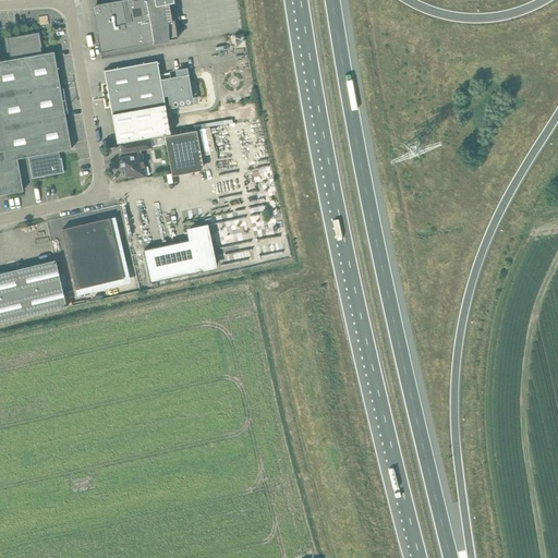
[(99,27),(97,28),(100,52),(178,38),(172,10),(170,11),(169,3),(174,2),(173,0),(121,0),(95,4),(99,27)]
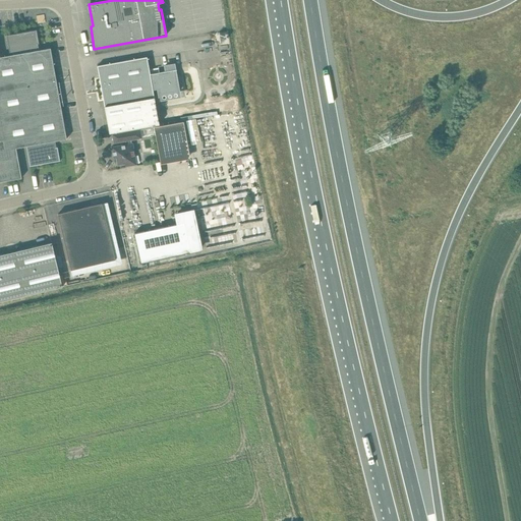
[(71,138),(55,48),(51,49),(39,51),(38,44),(39,44),(37,31),(6,36),(10,56),(0,57),(0,182),(21,178),(16,149),(26,147),(30,167),(60,161),(57,148),(56,148),(55,141),(66,139),(71,138)]
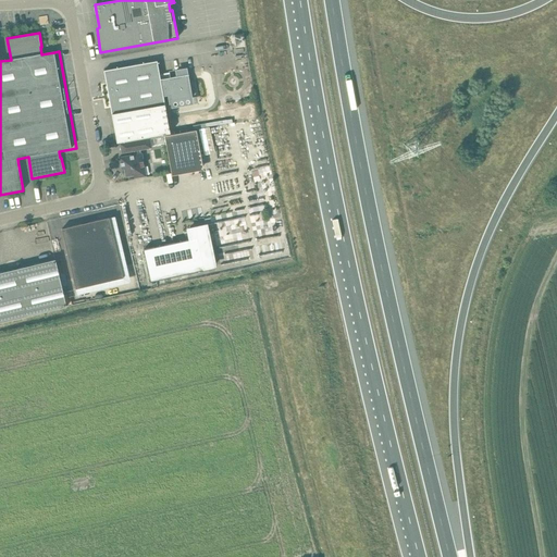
[(107,84),(112,115),(116,143),(171,133),(165,106),(163,97),(169,96),(170,96),(172,102),(176,101),(192,98),(187,79),(187,76),(188,75),(188,74),(187,67),(175,71),(176,76),(161,79),(157,61),(115,69),(103,71),(107,84)]
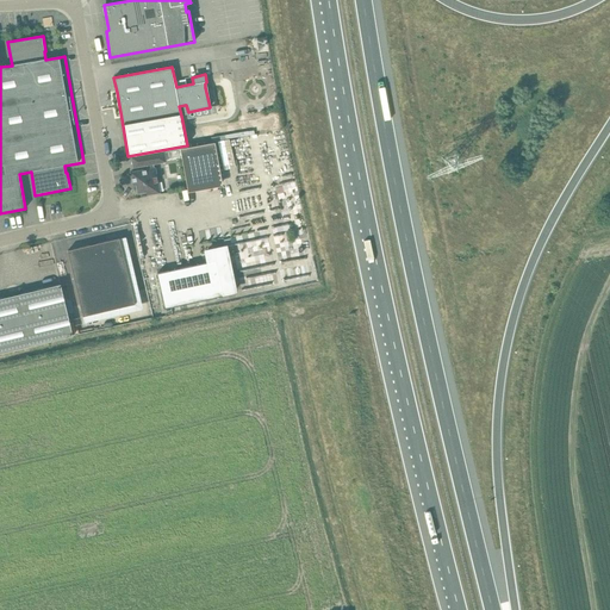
[(282,156),(279,131),(251,135),(241,132),(238,141),(231,138),(222,141),(225,165),(226,159),(242,156),(244,147),(247,160),(251,161),(251,157),(253,151),(251,151),(254,144),(263,142),(265,148),(272,147),(268,160),(266,161),(275,163),(278,157),(282,156)]
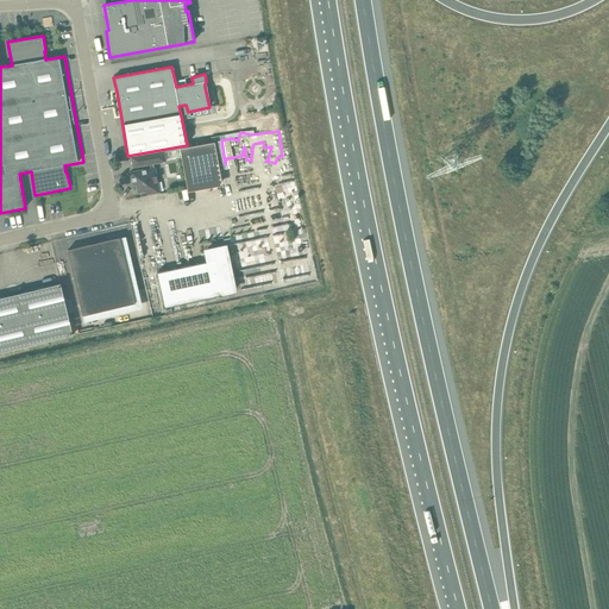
[(180,149),(187,192),(223,186),(214,143),(180,149)]
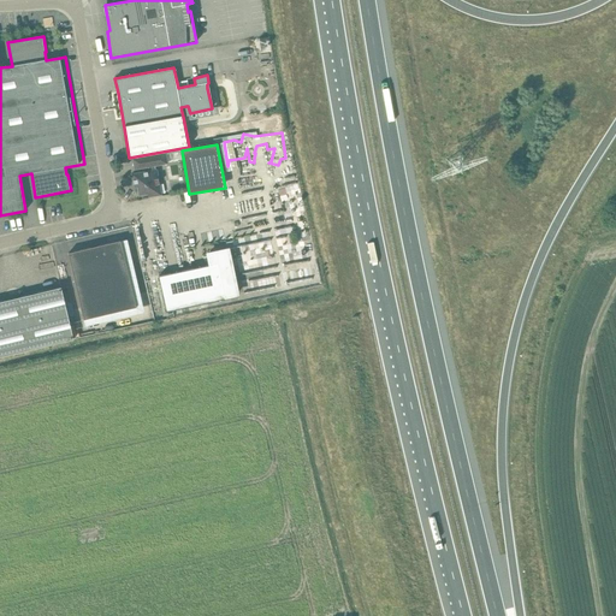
[(165,154),(157,155),(146,158),(147,167),(148,167),(149,172),(132,175),(135,187),(137,187),(140,195),(148,194),(149,197),(161,195),(157,170),(157,171),(155,166),(167,164),(165,154)]
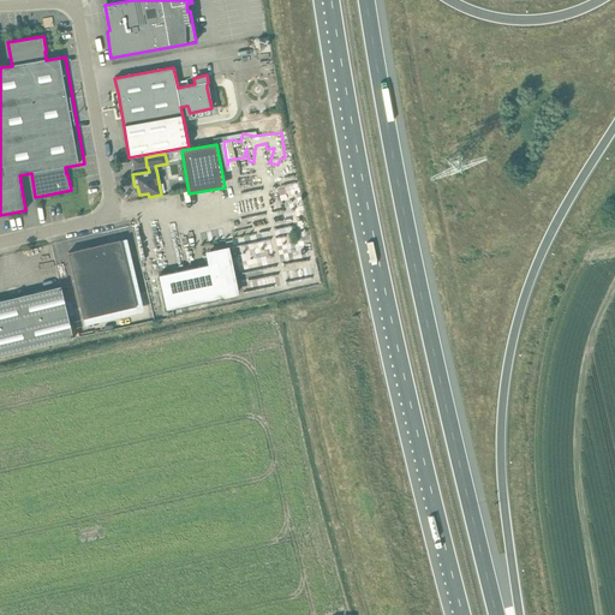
[(292,171),(276,174),(279,185),(294,181),(292,171)]
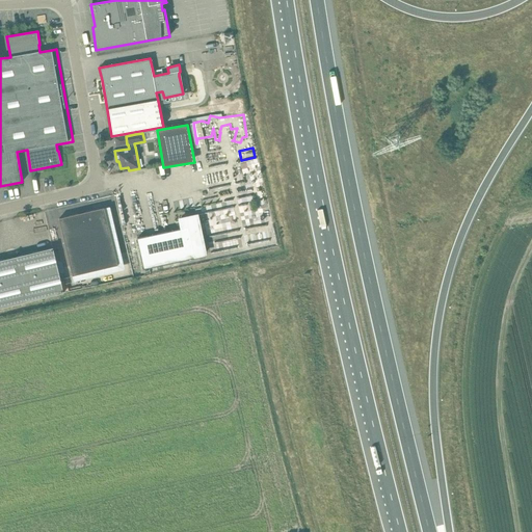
[(236,167),(212,168),(213,180),(224,179),(224,184),(237,184),(236,167)]
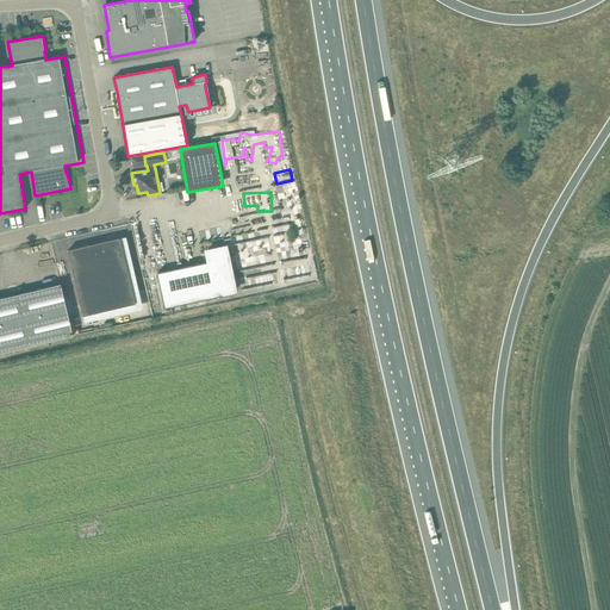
[(119,238),(68,250),(83,317),(135,304),(119,238)]
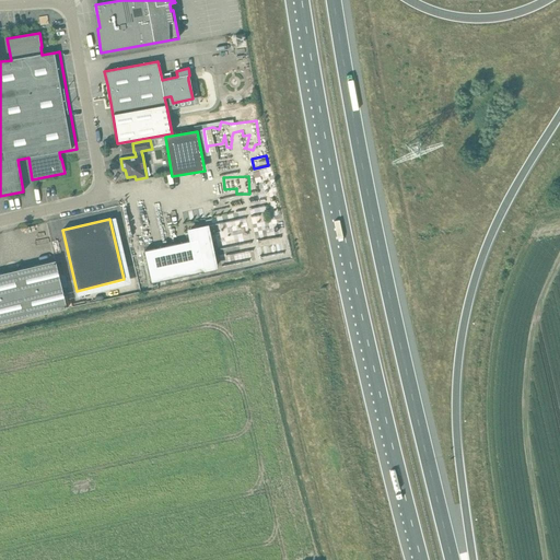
[(216,267),(207,228),(189,231),(191,241),(144,252),(152,290),(205,278),(202,272),(205,272),(205,269),(216,267)]
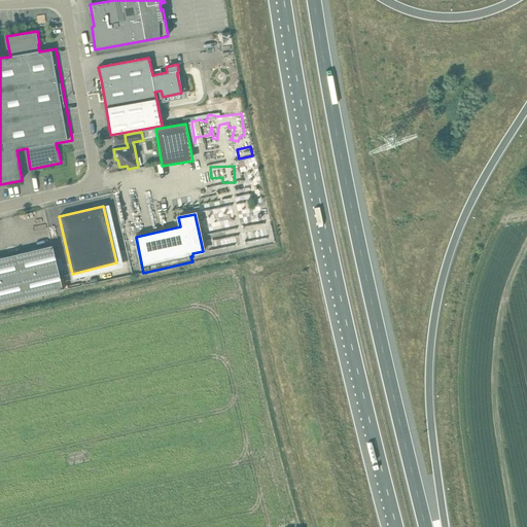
[(232,232),(235,243),(249,239),(246,227),(232,232)]
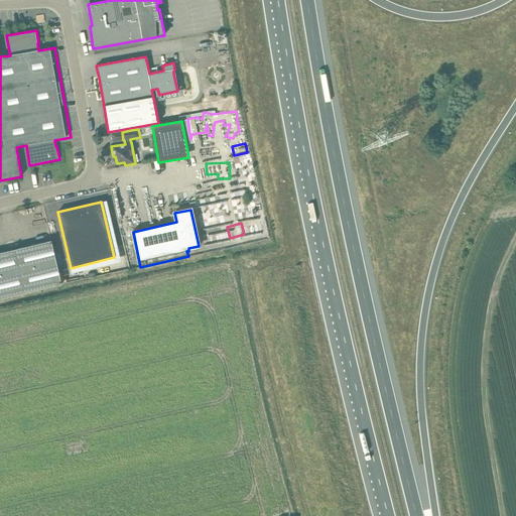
[(0,298),(61,284),(51,241),(0,253),(0,298)]
